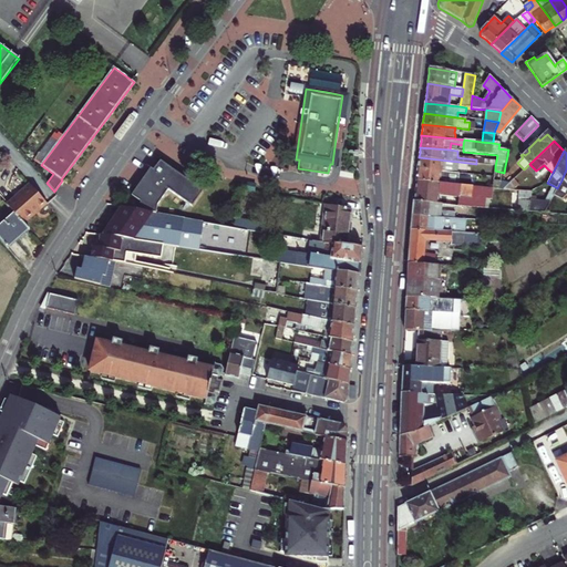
[(459,162),(419,157),(418,164),(418,171),(457,174),(459,162)]
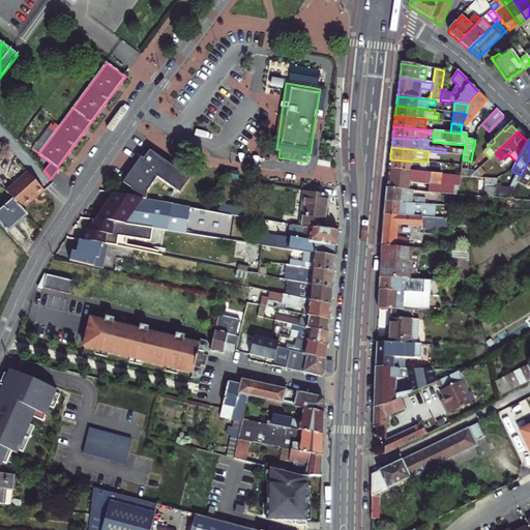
[(115,195),(145,200),(147,193),(147,190),(149,187),(150,185),(152,182),(156,178),(179,194),(189,178),(177,170),(149,150),(143,159),(140,157),(139,159),(122,183),(123,184),(115,195)]
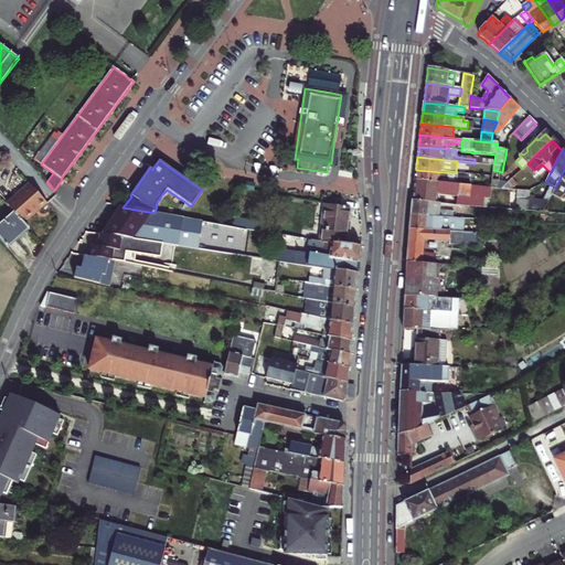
[(540,176),(546,169),(542,164),(534,170),(540,176)]
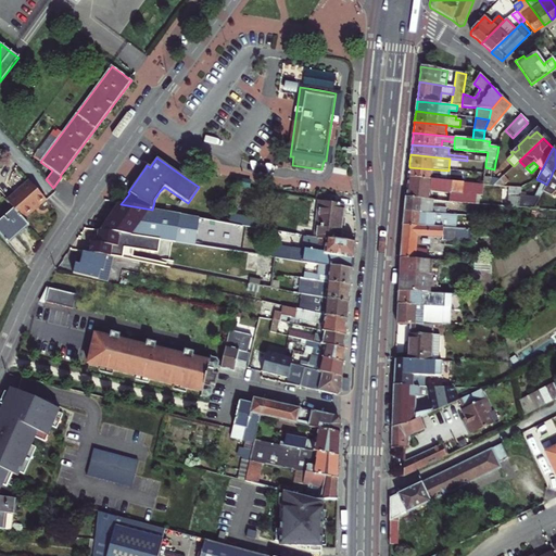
[(449,171),(409,167),(408,173),(408,178),(470,184),(470,176),(458,176),(458,172),(449,171)]
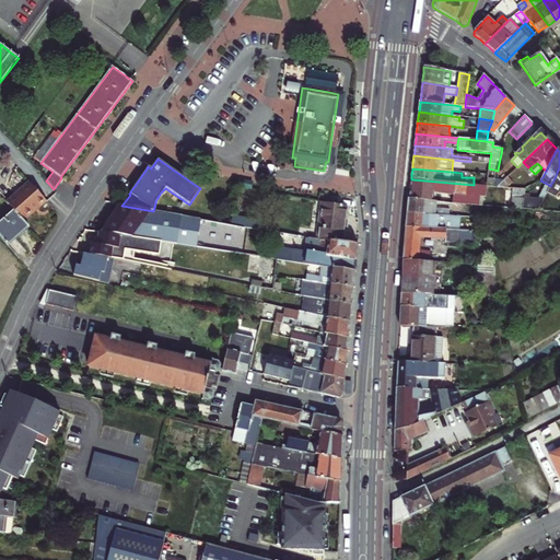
[(503,182),(498,187),(506,188),(512,183),(508,177),(503,182)]
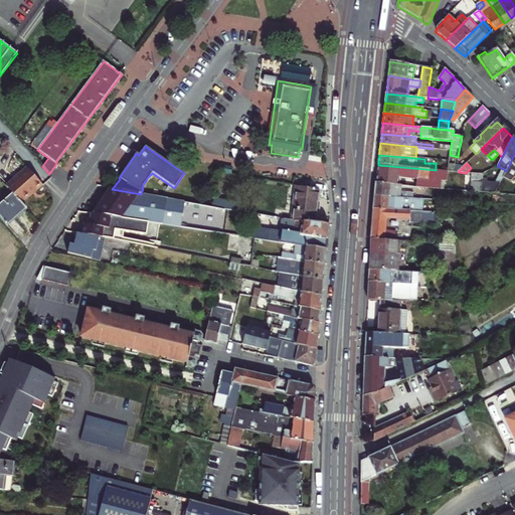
[(436,170),(378,165),(377,174),(376,184),(401,186),(440,189),(441,180),(444,180),(445,171),(436,170)]
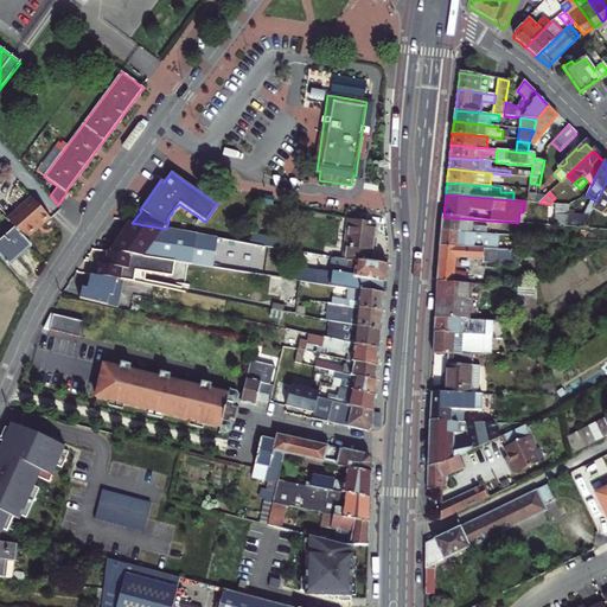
[(49,218),(32,198),(27,202),(20,208),(39,228),(49,218)]
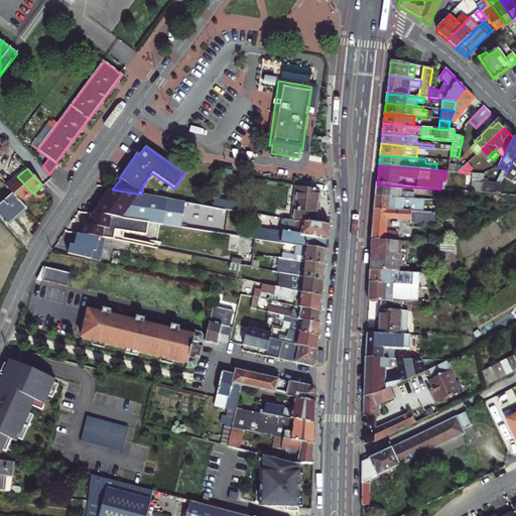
[(507,171),(504,169),(497,184),(501,184),(507,171)]
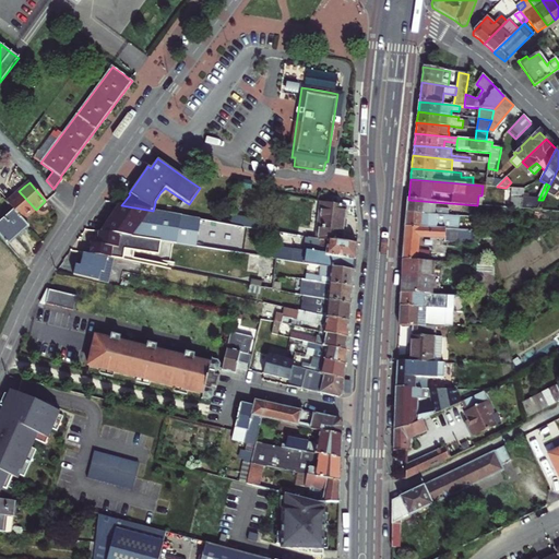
[(511,188),(510,209),(521,210),(523,195),(523,190),(511,188)]
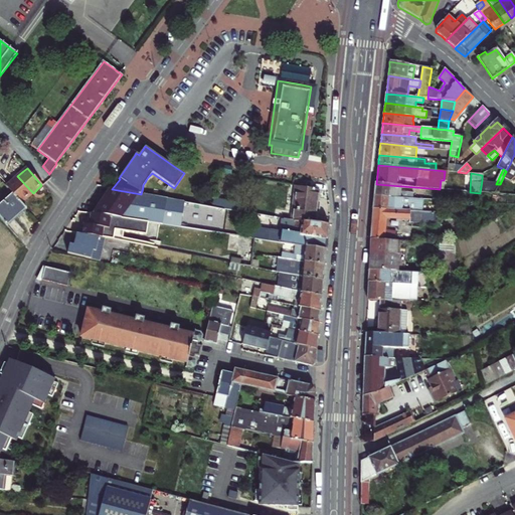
[(33,193),(17,176),(6,187),(14,195),(21,203),(27,198),(33,193)]
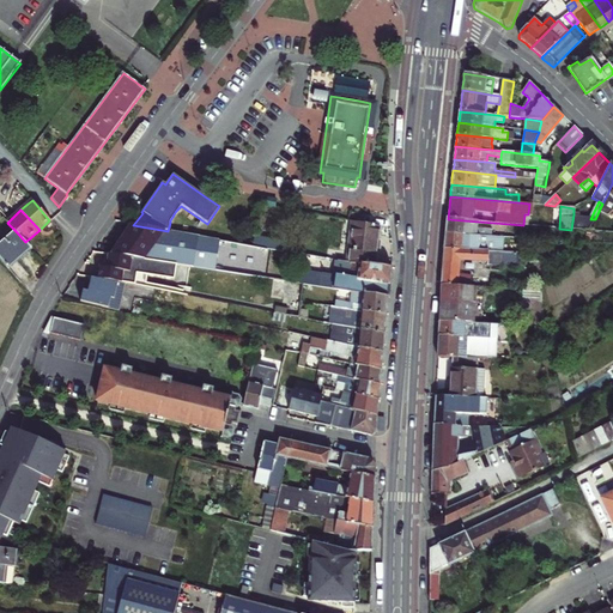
[(574,214),(571,230),(588,231),(595,219),(590,219),(576,217),(577,214),(574,214)]
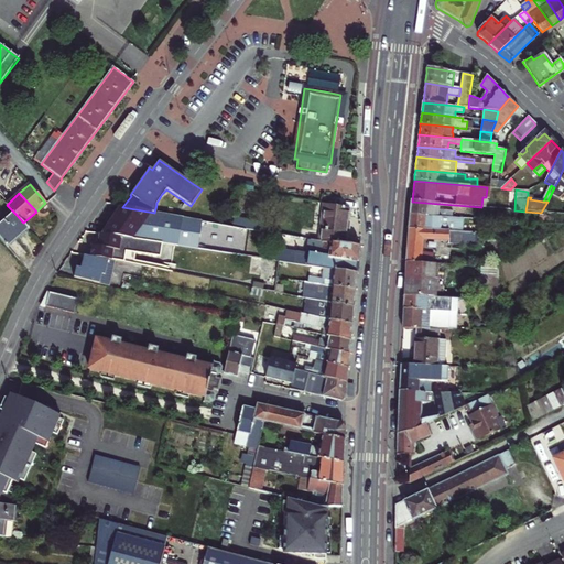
[(411,208),(411,215),(453,218),(453,212),(438,210),(440,204),(412,202),(411,208)]
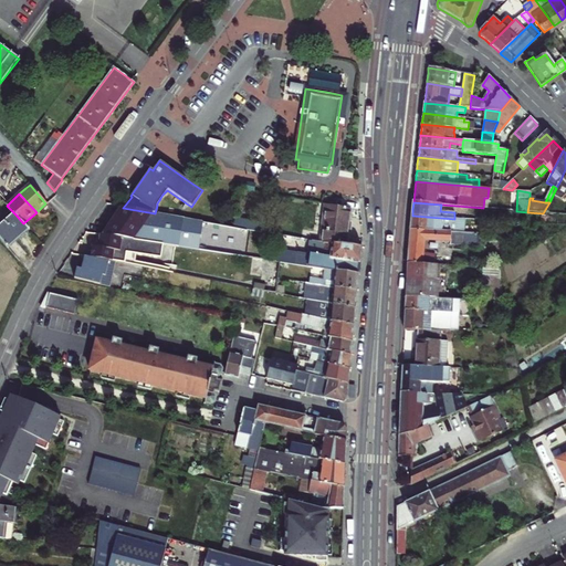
[(350,221),(349,221),(350,209),(324,205),(320,242),(333,244),(346,245),(347,233),(349,233),(350,228),(350,221)]
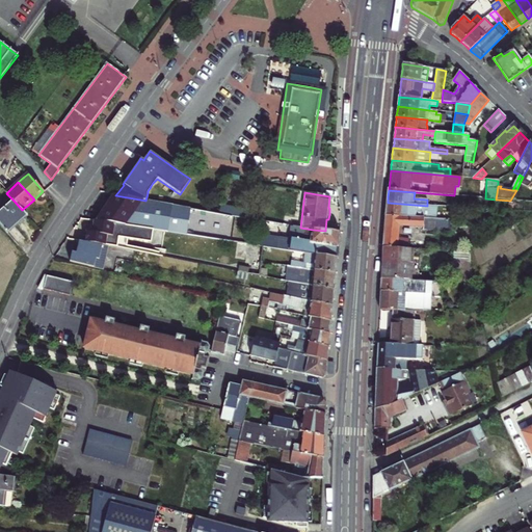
[(0,211),(0,225),(6,233),(16,223),(26,214),(22,210),(15,202),(1,213),(0,211)]
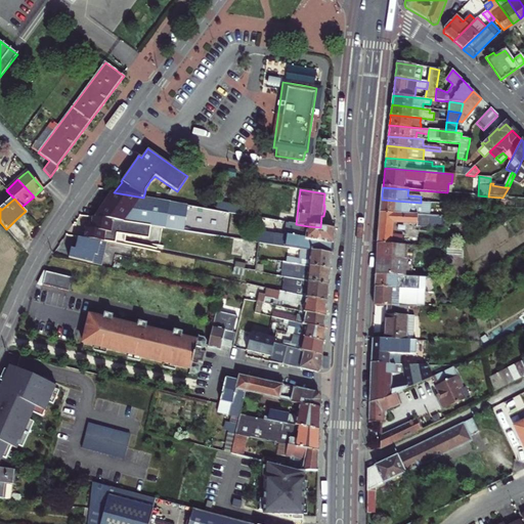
[(421,203),(382,200),(381,204),(381,207),(380,213),(418,215),(430,215),(431,203),(421,203)]
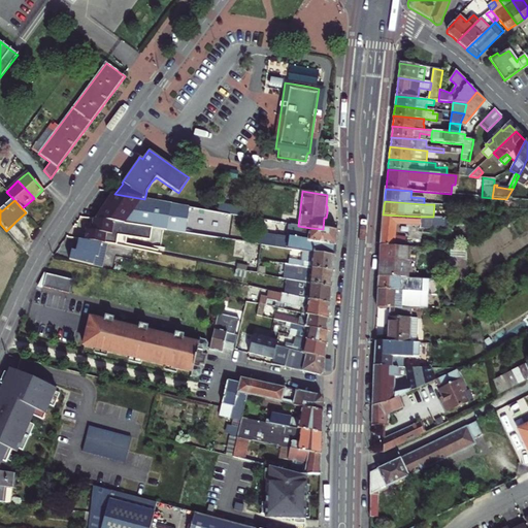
[(220,203),(218,212),(229,215),(243,217),(245,208),(220,203)]
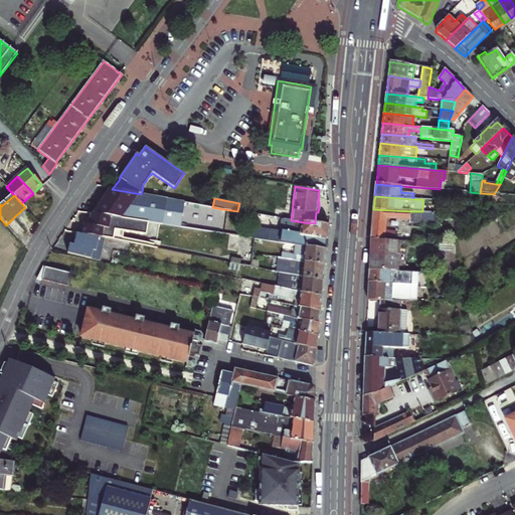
[(212,207),(212,208),(163,200),(162,210),(93,200),(91,213),(149,222),(151,222),(220,232),(221,227),(223,209),(212,207)]
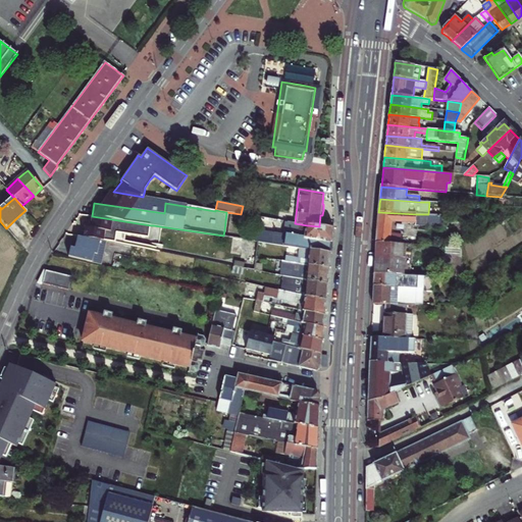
[(416,214),(378,212),(378,218),(377,225),(392,226),(392,223),(415,224),(416,214)]
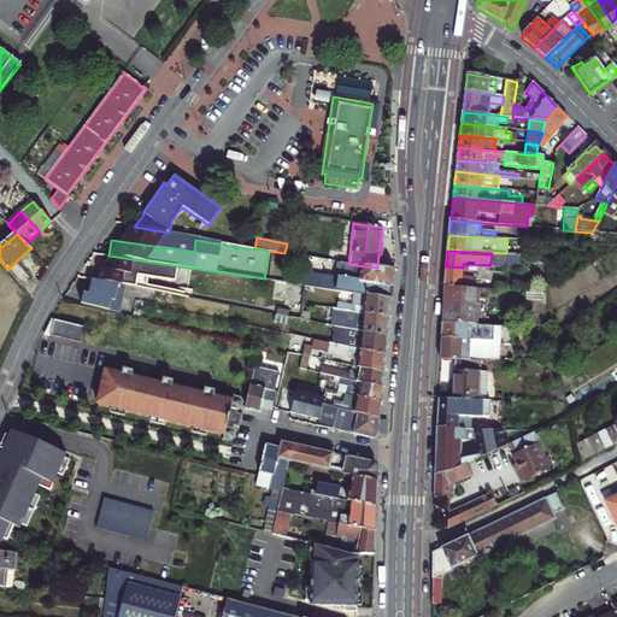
[(519,256),(506,253),(492,253),(491,265),(491,266),(518,268),(519,256)]
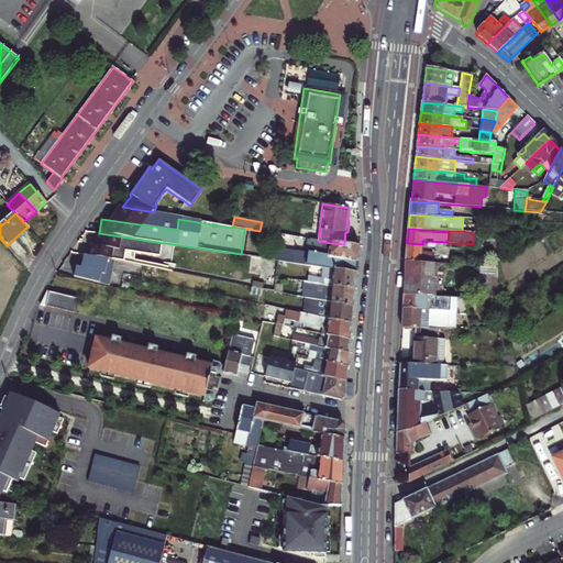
[(99,233),(96,233),(94,246),(91,245),(90,256),(116,260),(133,263),(134,260),(136,253),(161,256),(163,243),(99,233)]
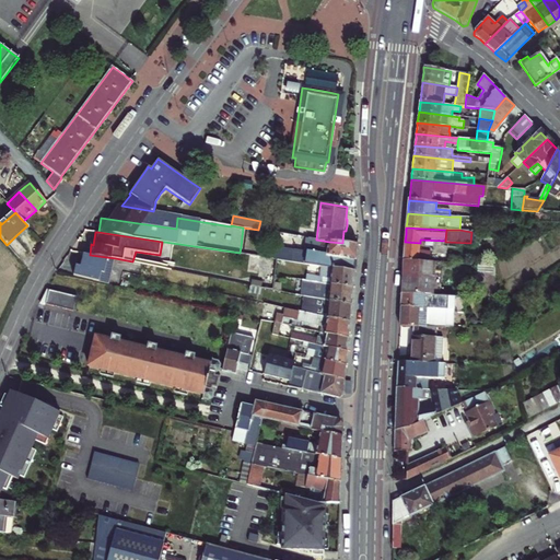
[(306,253),(275,247),(272,259),(277,260),(325,267),(353,271),(356,258),(358,244),(342,243),(329,242),(316,240),(308,238),(306,253)]
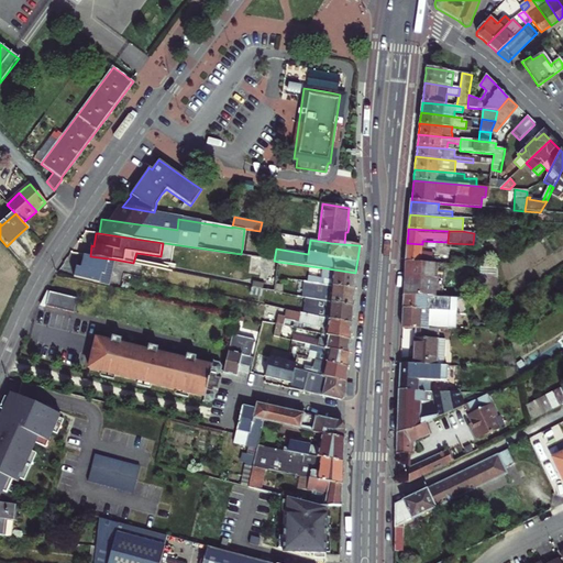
[(437,264),(452,264),(453,256),(421,254),(422,244),(407,243),(405,262),(437,264)]
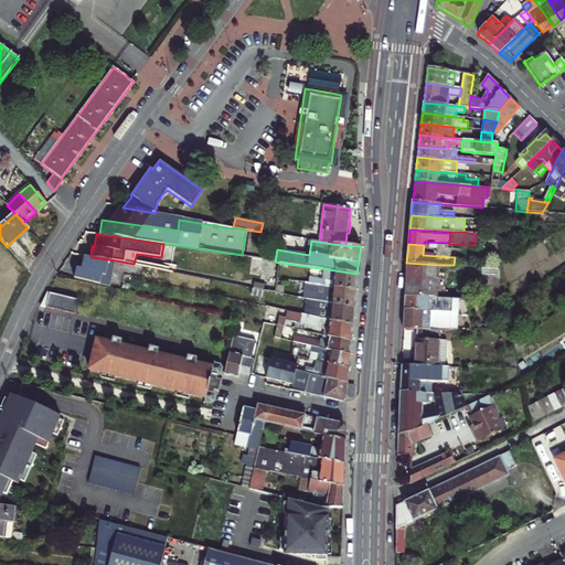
[(91,257),(85,256),(83,268),(78,267),(76,278),(109,286),(116,260),(91,257)]
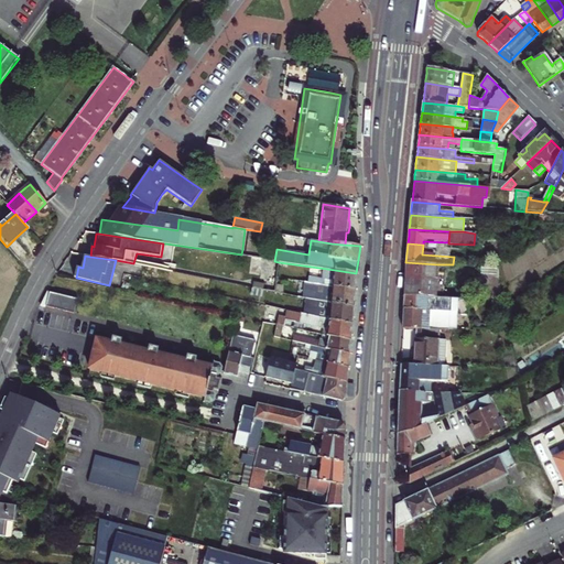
[(134,260),(133,263),(169,271),(170,268),(134,260)]
